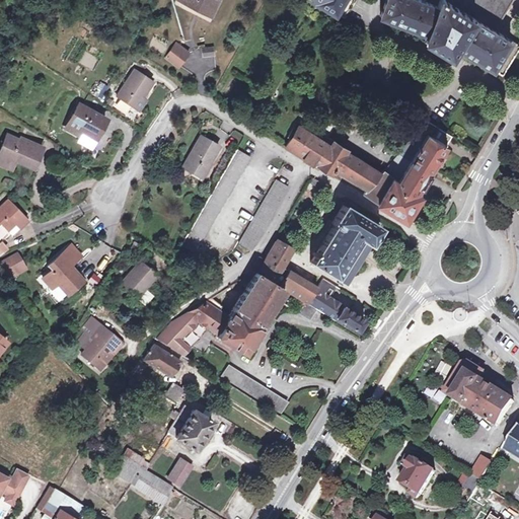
[(218,0),(176,0),(176,2),(206,16),(213,0),(218,0)]
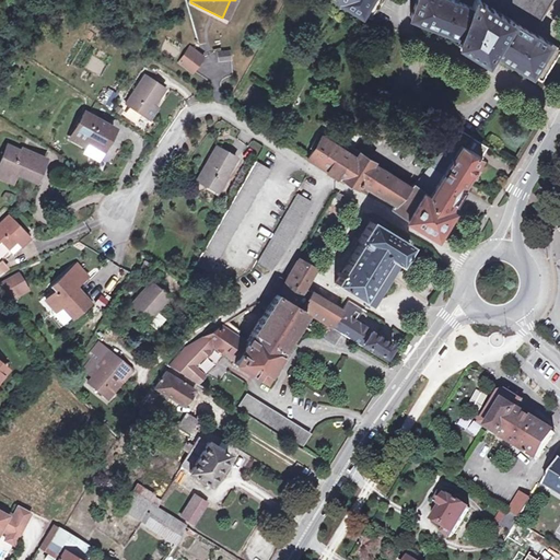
[(226,20),(235,0),(230,0),(222,18),(226,20)]
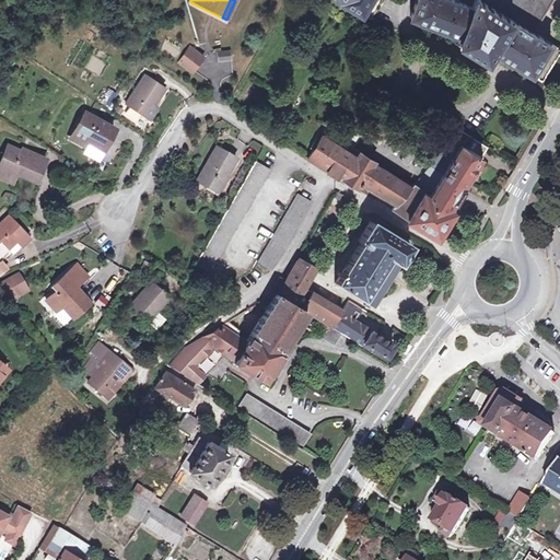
[(365,20),(376,0),(334,0),(333,2),(365,20)]
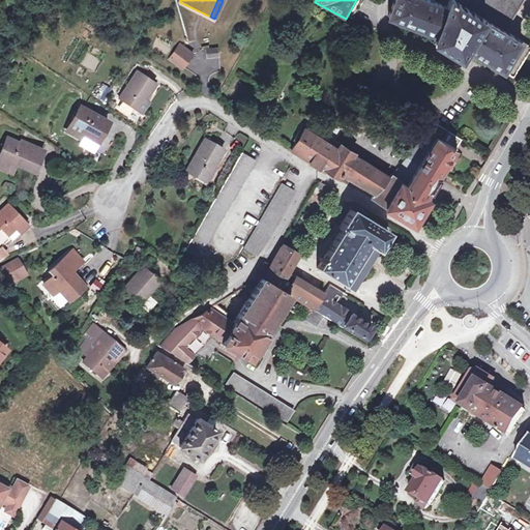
[(529,46),(505,30),(524,0),(392,0),(386,16),(436,34),(433,39),(461,56),(467,48),(513,77),(529,48),(529,46)]
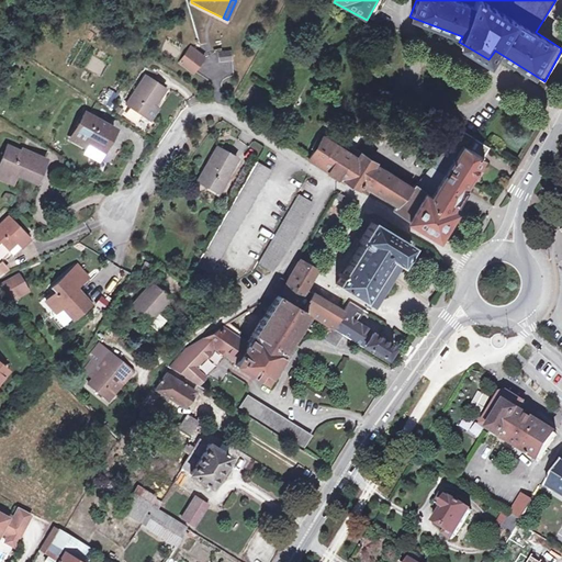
[(204,58),(190,48),(179,64),(193,74),(194,71),(204,58)]
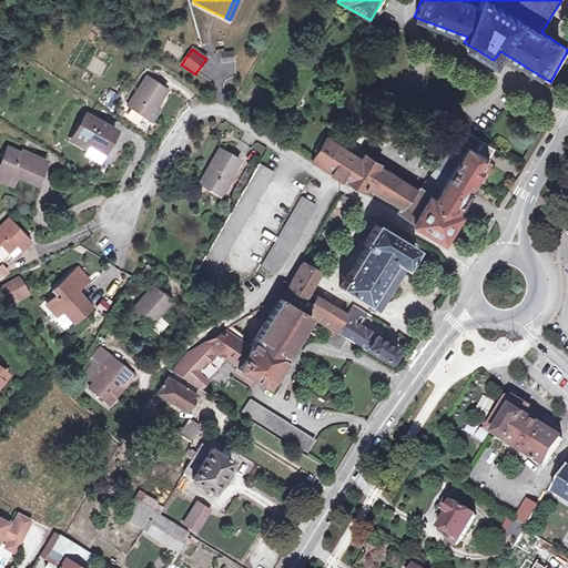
[(168,90),(146,77),(129,105),(145,118),(153,105),(156,108),(168,90)]
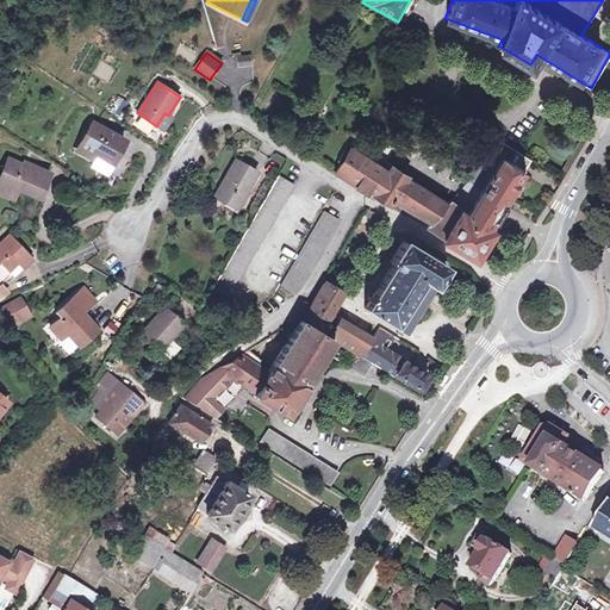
[(116,113),(124,100),(114,95),(107,109),(116,113)]
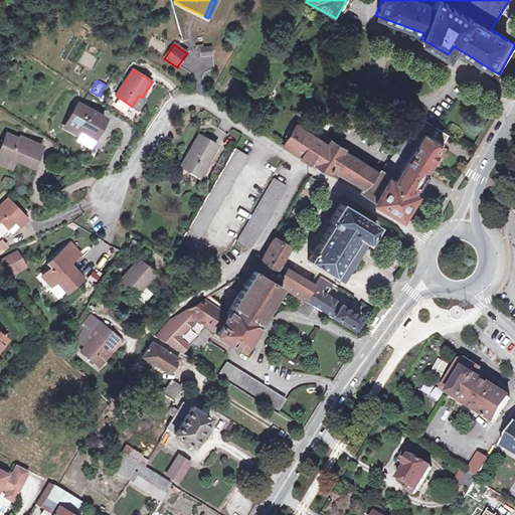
[(142,98),(139,96),(132,107),(135,108),(142,98)]
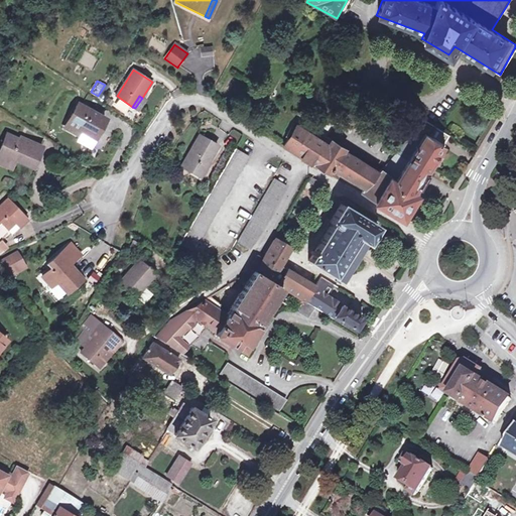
[(94,138),(105,119),(79,104),(66,126),(79,133),(81,130),(94,138)]
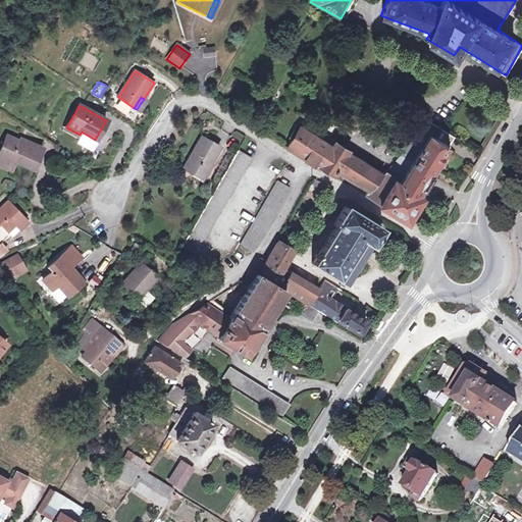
[(404,149),(390,164),(383,172),(375,180),(370,189),(366,195),(379,203),(379,204),(409,221),(424,196),(419,193),(453,136),(427,121),(422,129),(421,128),(404,149)]
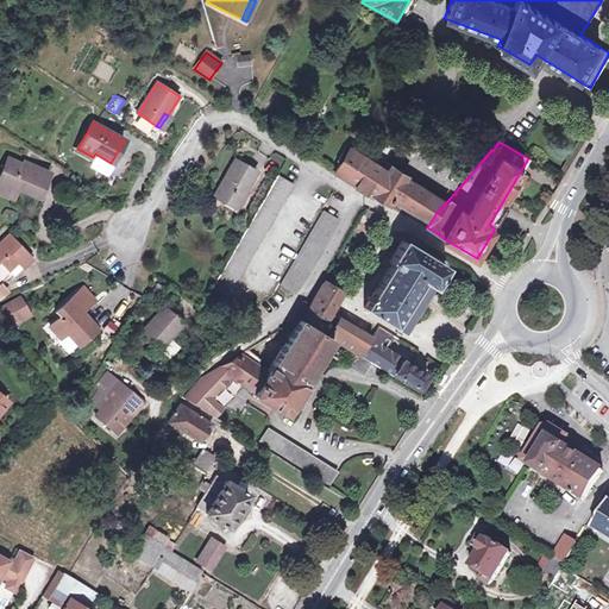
[(350,149),(334,174),(371,196),(372,198),(375,194),(389,203),(393,196),(432,220),(438,211),(447,201),(406,176),(407,175),(390,165),(387,171),(350,149)]
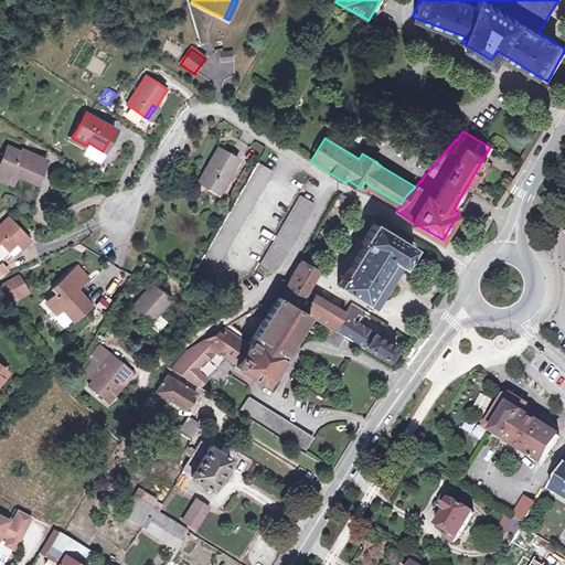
[(17,156),(0,149),(0,148),(0,173),(9,178),(10,176),(28,183),(38,162),(18,153),(17,156)]
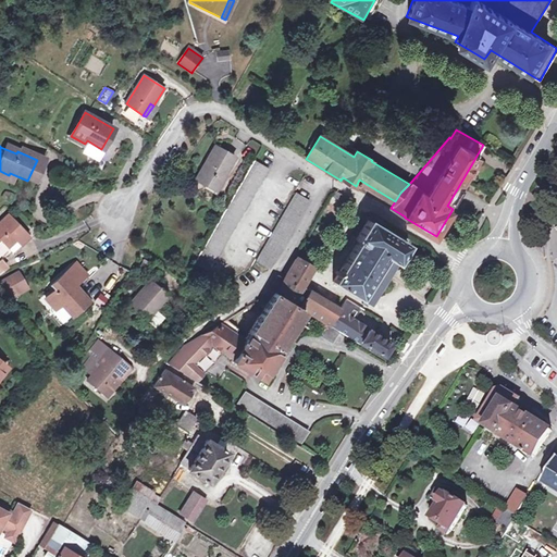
[(235,159),(215,148),(197,182),(217,194),(235,159)]
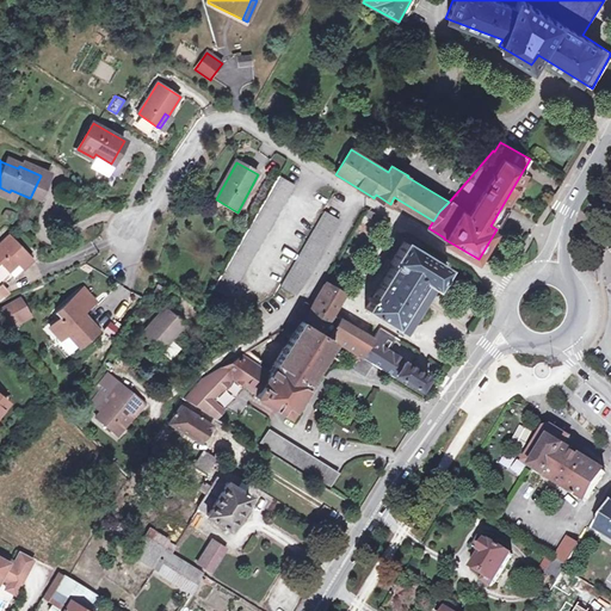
[(279,177),(216,291),(233,300),(295,186),(279,177)]
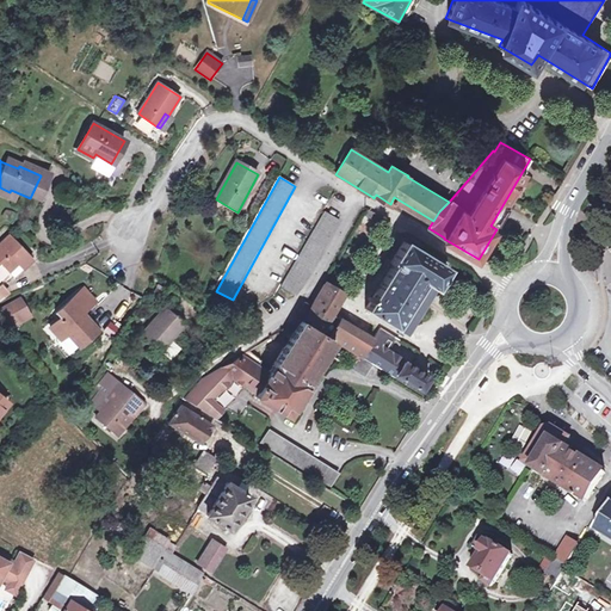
[(366,208),(364,214),(387,228),(390,223),(366,208)]
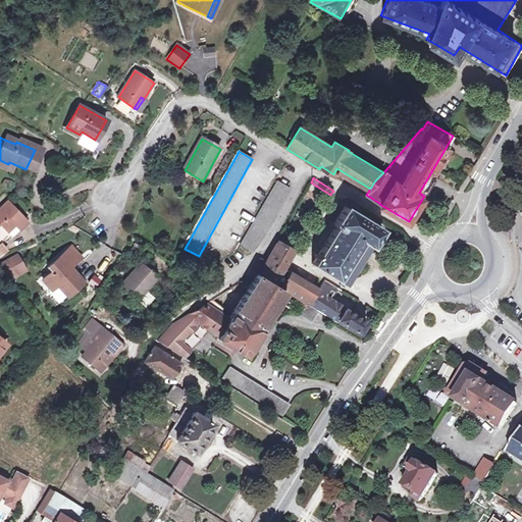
[(277,181),(242,247),(255,254),(291,189),(277,181)]
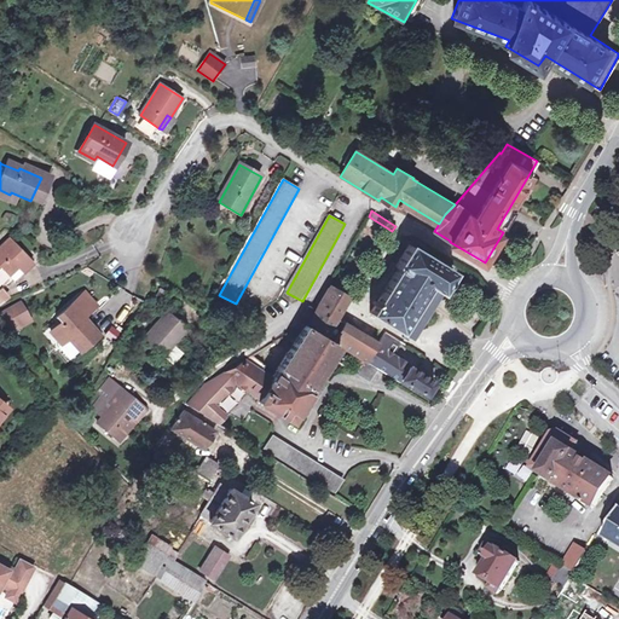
[(294,237),(306,243),(310,237),(298,231),(294,237)]
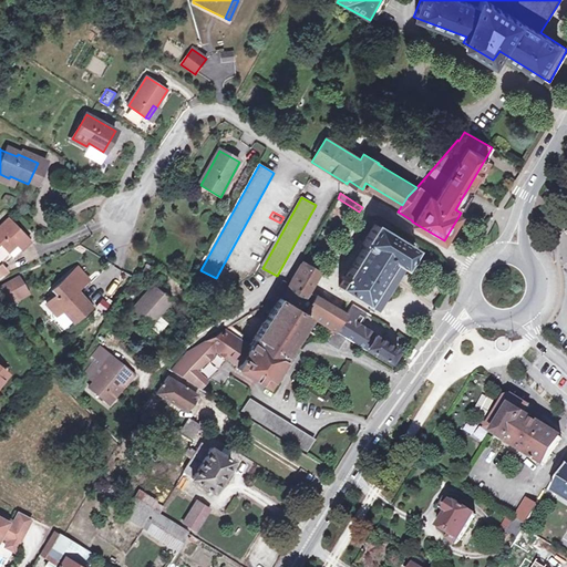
[(0,218),(0,257),(3,254),(8,257),(23,237),(0,218)]
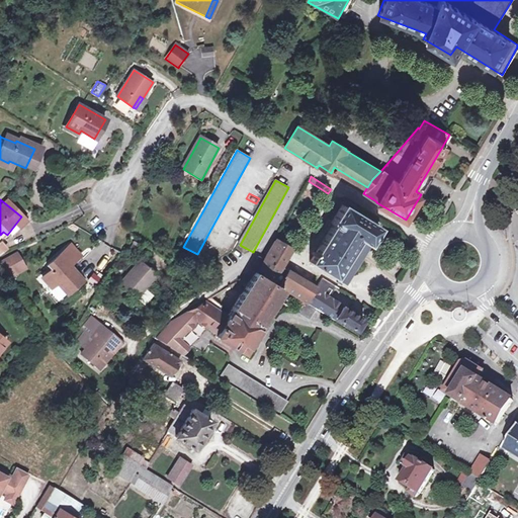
[(366,247),(378,228),(342,205),(330,224),(332,225),(315,253),(313,252),(311,255),(313,256),(309,262),(326,273),(334,278),(342,284),(366,247)]
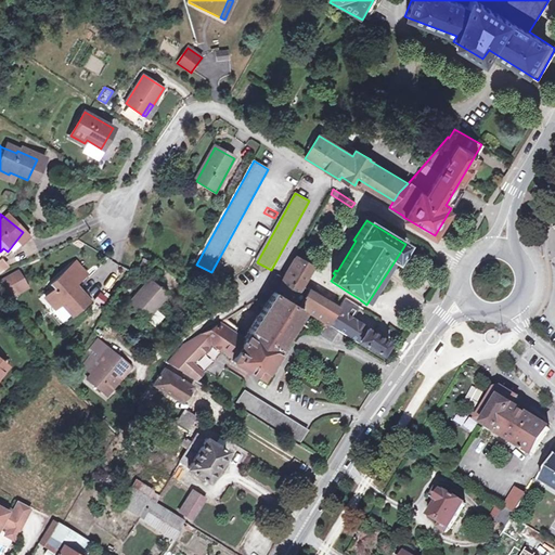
[(545,243),(538,232),(534,234),(542,245),(545,243)]
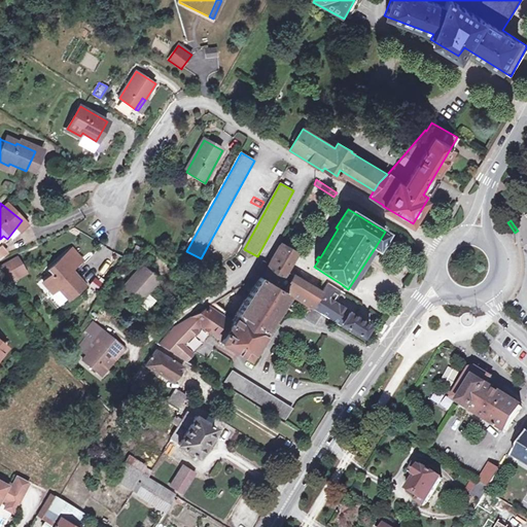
[(234,253),(236,246),(224,244),(223,251),(234,253)]
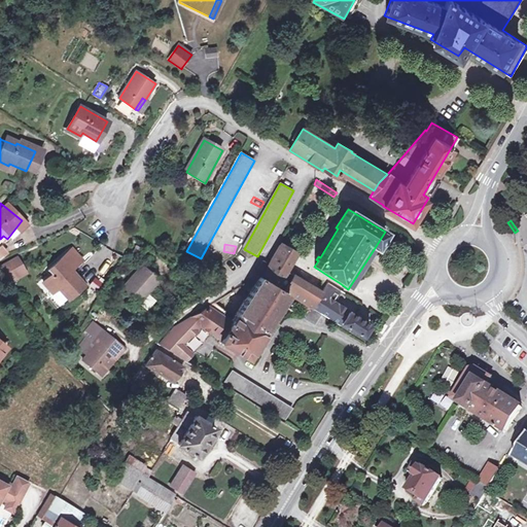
[(280,246),(269,265),(261,276),(260,277),(284,291),(297,300),(312,308),(321,293),(284,270),(293,254),(280,246)]
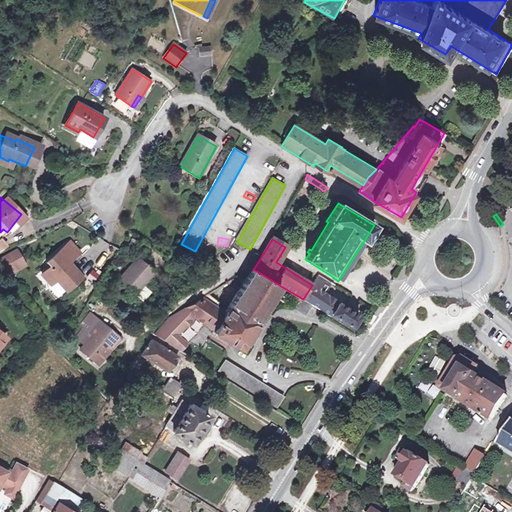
[(82,252),(74,242),(70,245),(79,255),(82,252)]
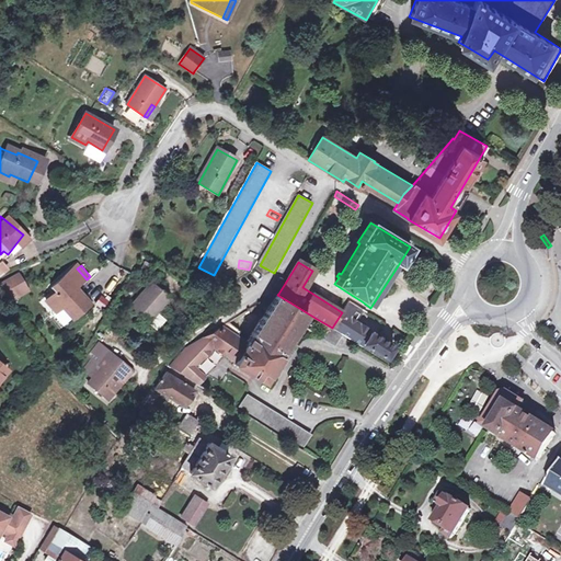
[(71,315),(88,300),(77,288),(87,279),(77,268),(55,288),(58,293),(50,300),(59,311),(65,307),(71,315)]
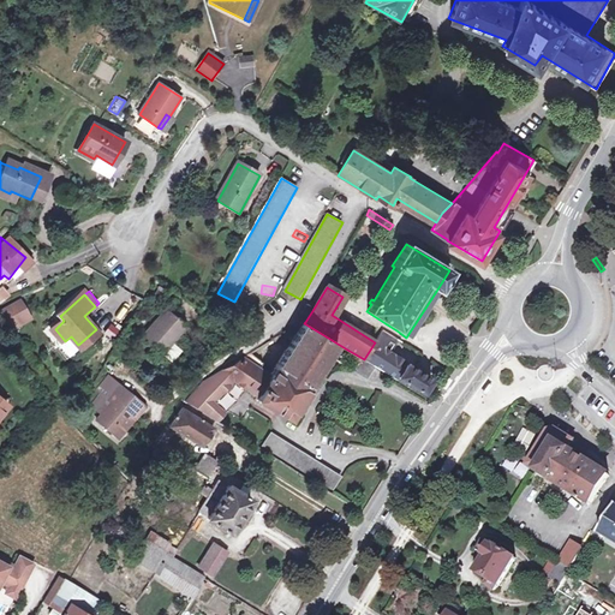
[(21,297),(6,300),(12,322),(27,318),(21,297)]
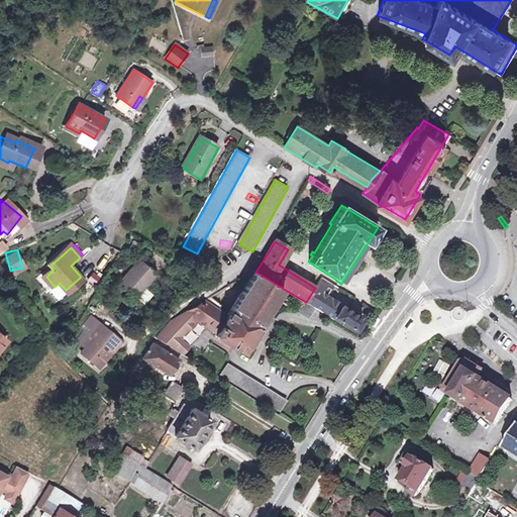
[(257,256),(251,267),(256,271),(264,260),(257,256)]
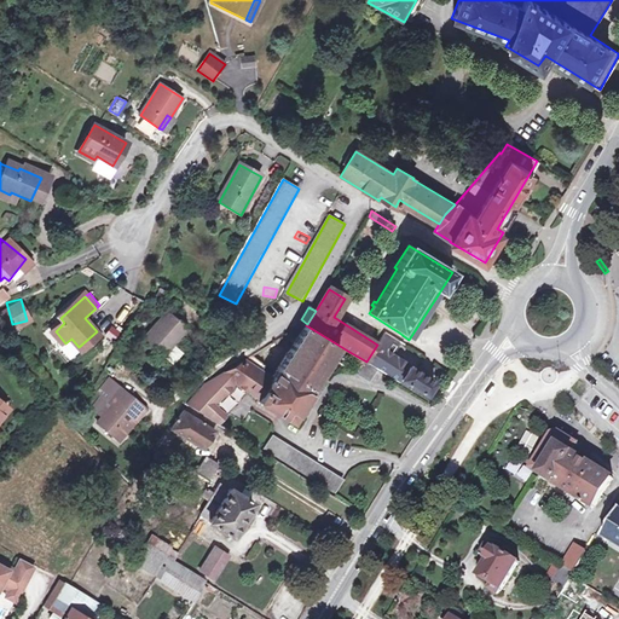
[(189,330),(168,313),(145,341),(165,358),(166,357),(175,346),(189,330)]
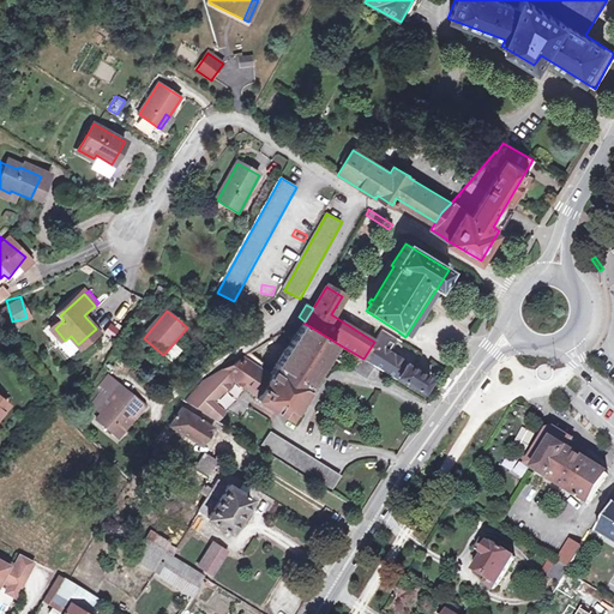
[(302,324),(271,377),(258,396),(257,398),(289,419),(309,385),(308,385),(333,343),(330,341),(302,324)]
